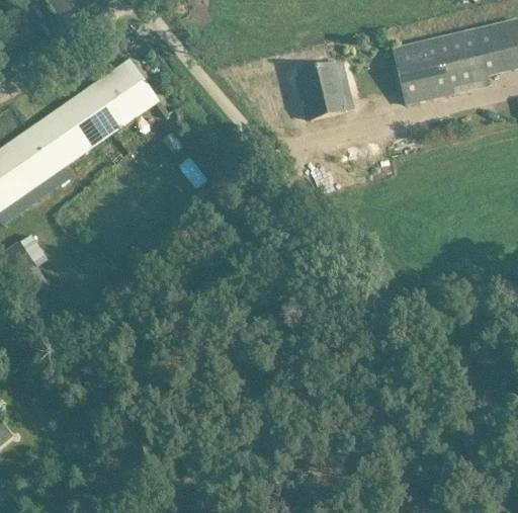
[(46,0),(59,19),(74,11),(67,0),(46,0)]
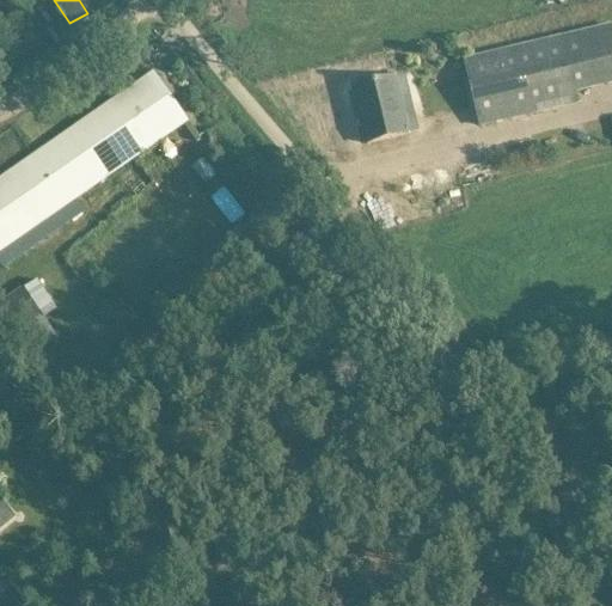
[(478,51),(464,55),(479,117),(579,93),(577,89),(563,31),(478,51)]
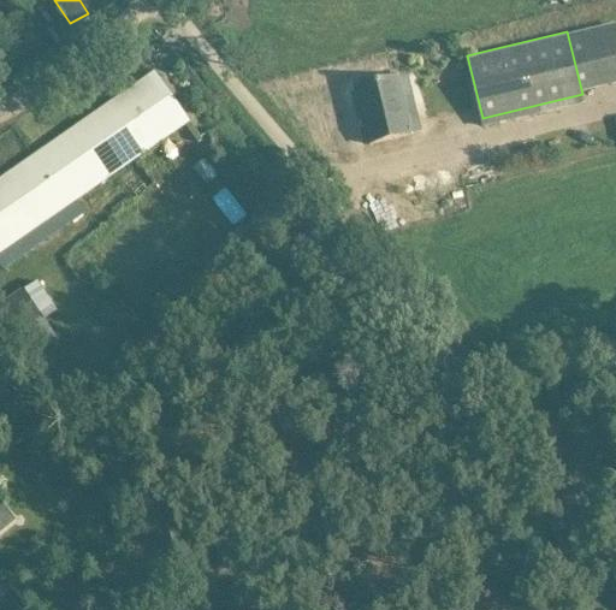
[(0,249),(141,152),(189,118),(155,67),(0,176),(0,249)]
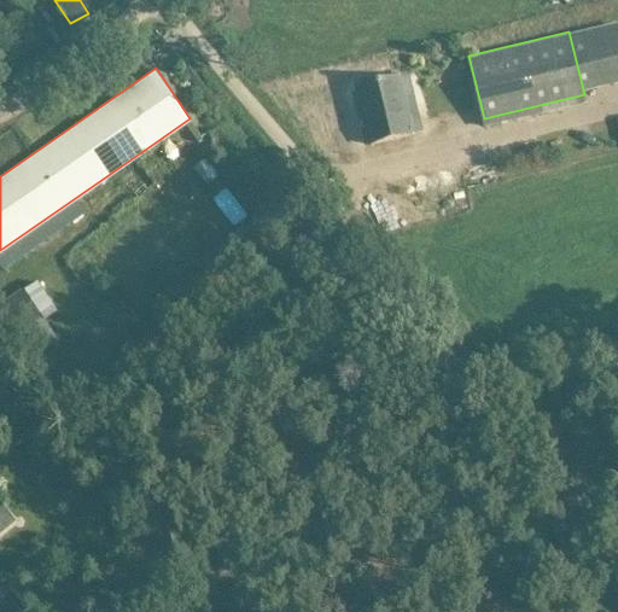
[(400,73),(392,75),(357,83),(371,141),(413,130),(400,73)]
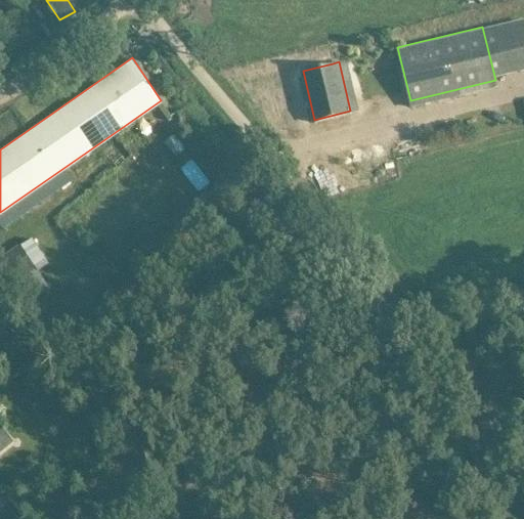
[(172,153),(185,147),(179,132),(167,136),(172,153)]
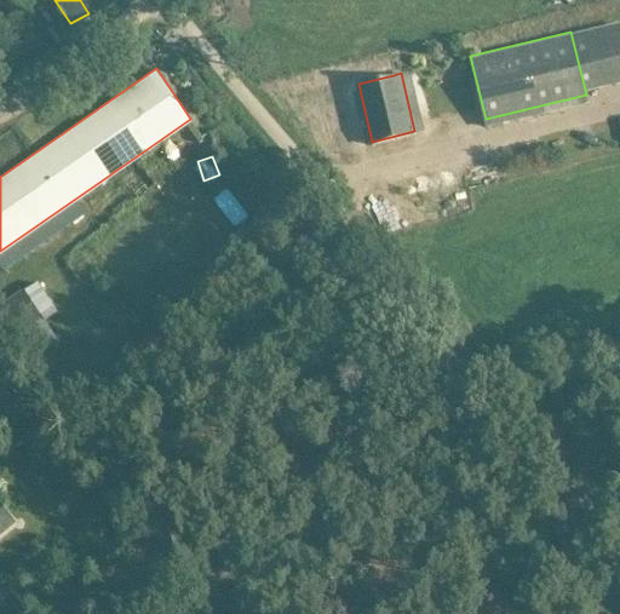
[(26,288),(0,304),(0,309),(30,356),(58,338),(26,288)]
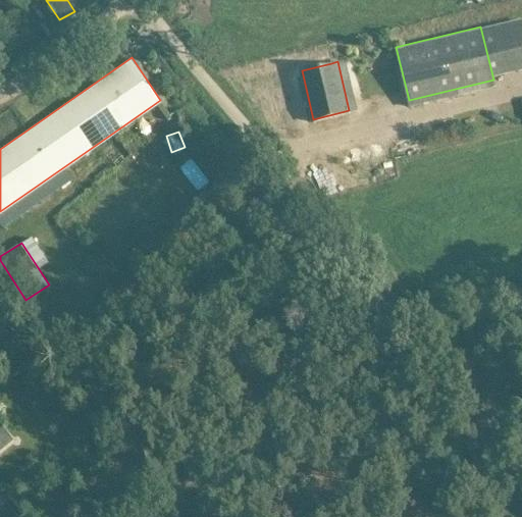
[(0,302),(0,339),(5,345),(23,329),(0,302)]
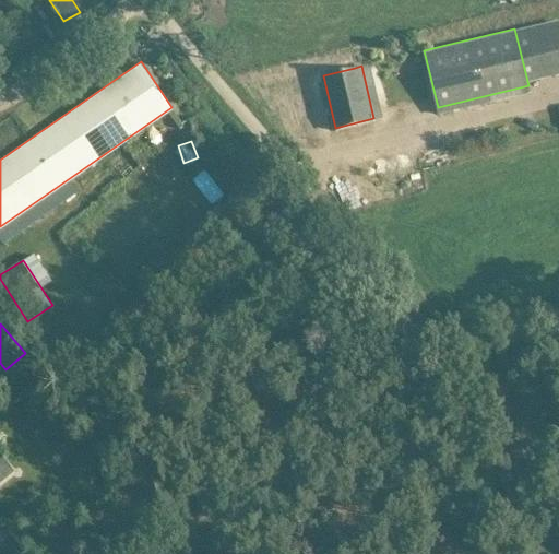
[(55,337),(81,374),(97,362),(71,325),(55,337)]
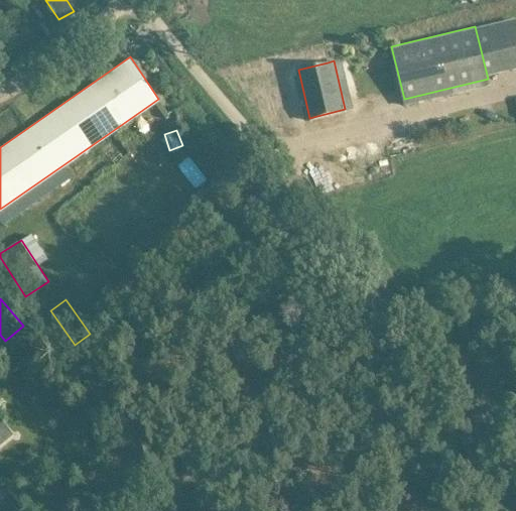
[(0,442),(14,432),(0,414),(0,442)]
